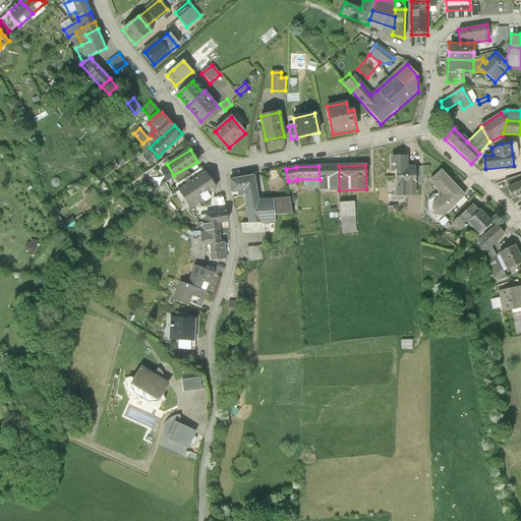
[(320,191),(339,190),(339,166),(319,166),(320,179),(320,191)]
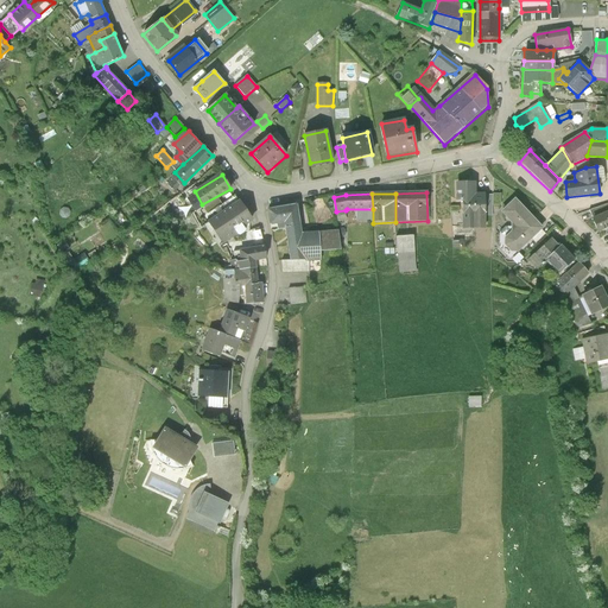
[(485,196),(463,196),(463,230),(485,229),(485,217),(485,196)]
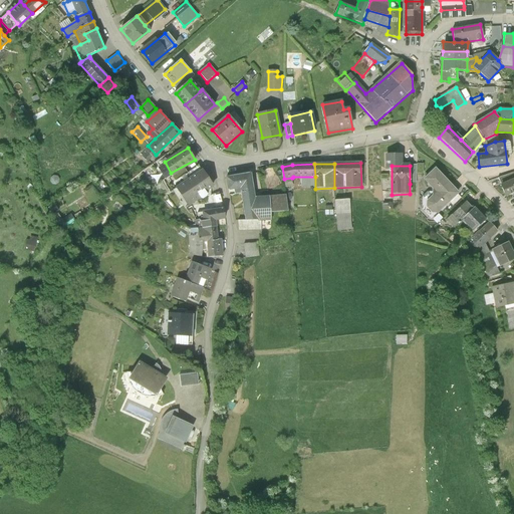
[(459,193),(436,167),(425,178),(433,188),(432,196),(427,201),(426,206),(432,212),(438,213),(459,193)]
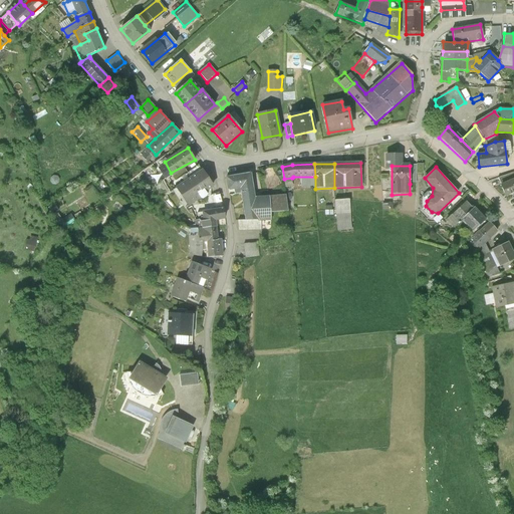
[(214,188),(204,172),(179,188),(190,205),(201,198),(202,200),(205,200),(208,198),(208,197),(206,193),(214,188)]
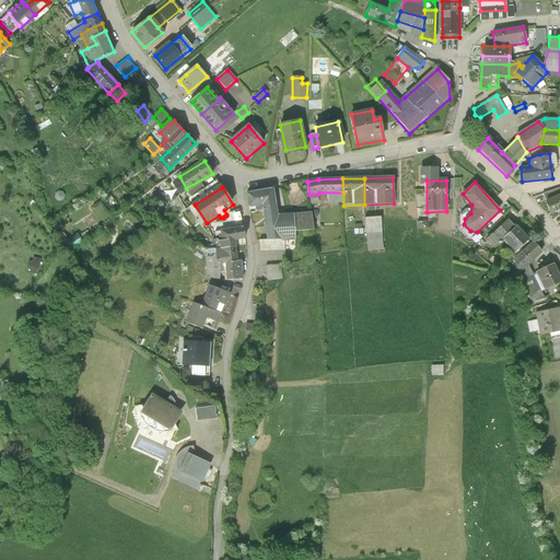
[(263,205),(267,240),(284,240),(294,238),(293,231),(293,213),(277,216),(272,189),(246,194),(248,207),(263,205)]
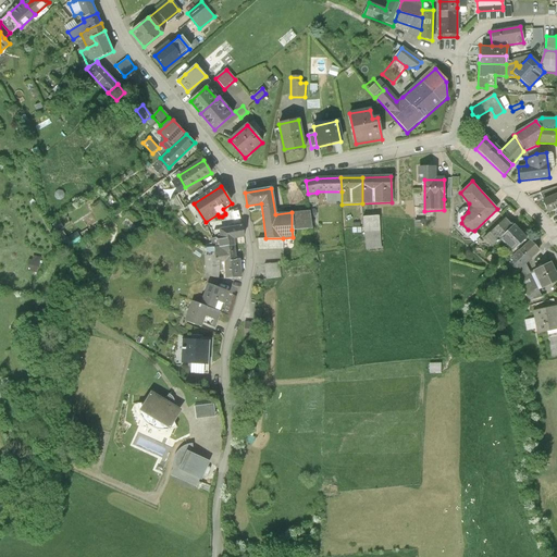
[(318,202),(317,193),(308,194),(309,203),(318,202)]
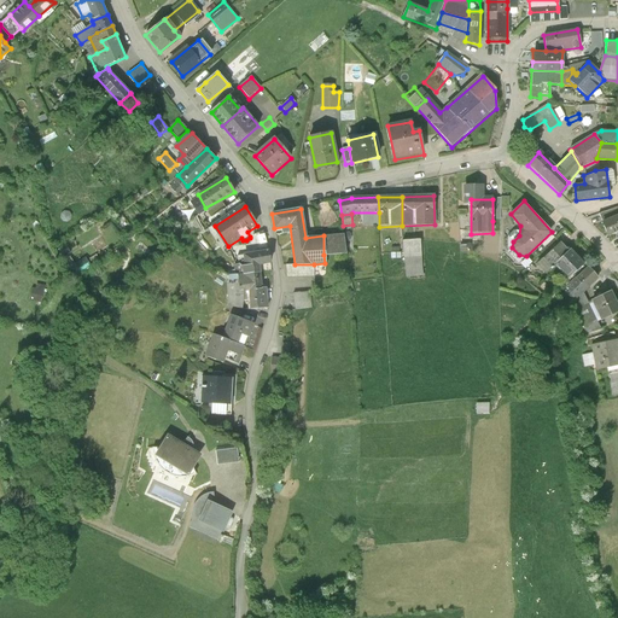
[(617,214),(602,221),(607,234),(617,229),(617,214)]
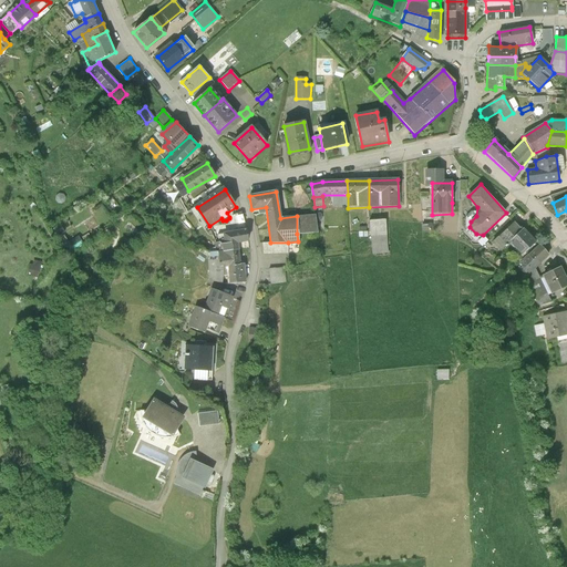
[(315,215),(297,216),(297,234),(317,233),(315,215)]
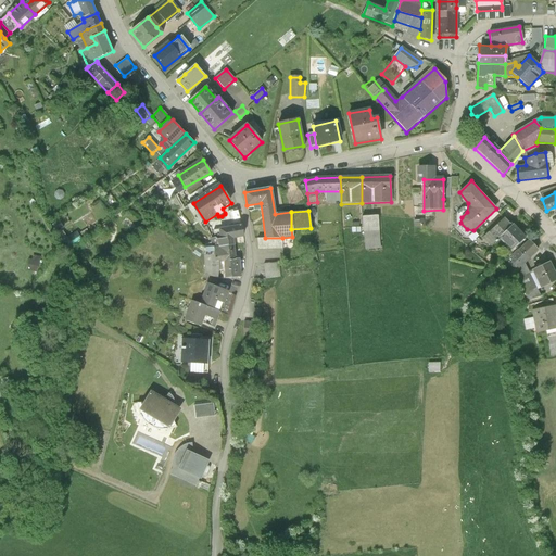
[(505,216),(489,231),(495,238),(512,223),(505,216)]
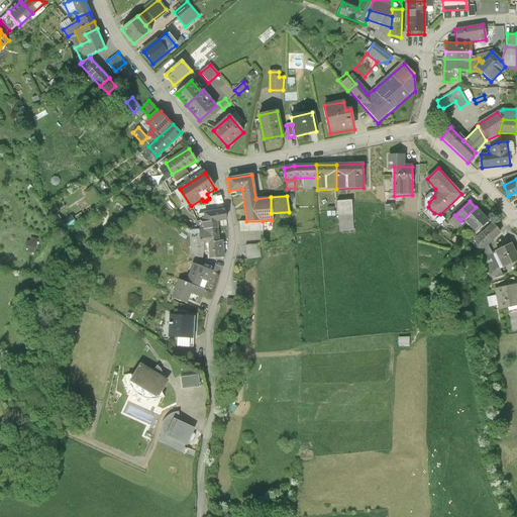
[(351,203),(336,204),(341,237),(354,236),(351,203)]
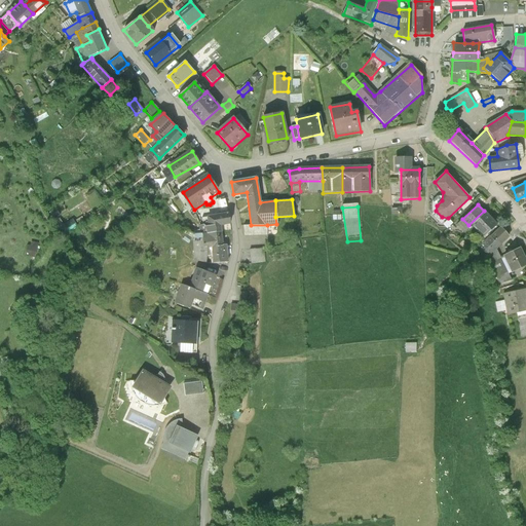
[(208,228),(208,234),(221,233),(221,226),(230,226),(229,215),(209,217),(210,227),(208,228)]
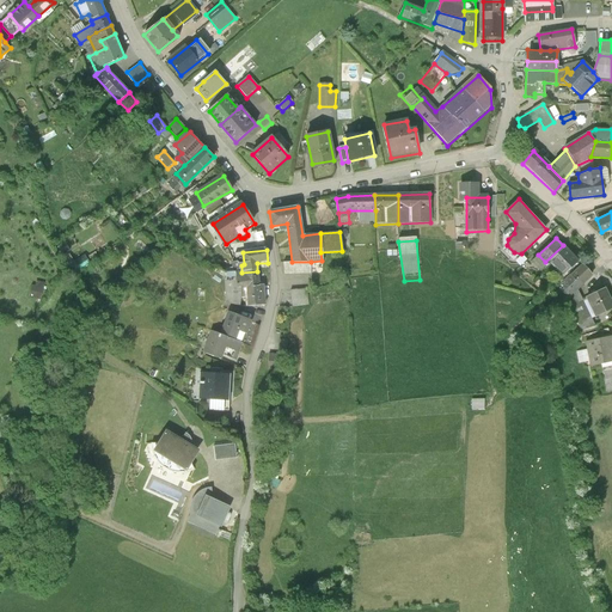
[(579,262),(565,250),(552,262),(565,275),(579,262)]
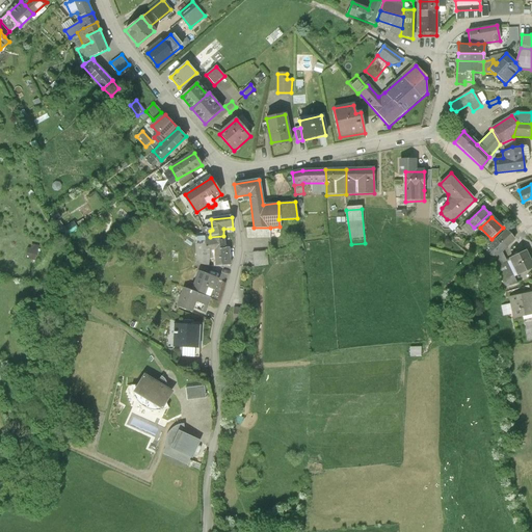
[(506,232),(490,247),(500,256),(503,253),(514,241),(506,232)]
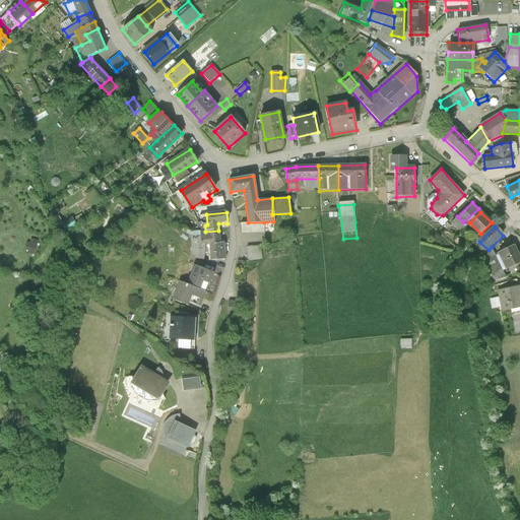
[(183,234),(191,238),(202,237),(201,232),(192,233),(185,230),(183,234)]
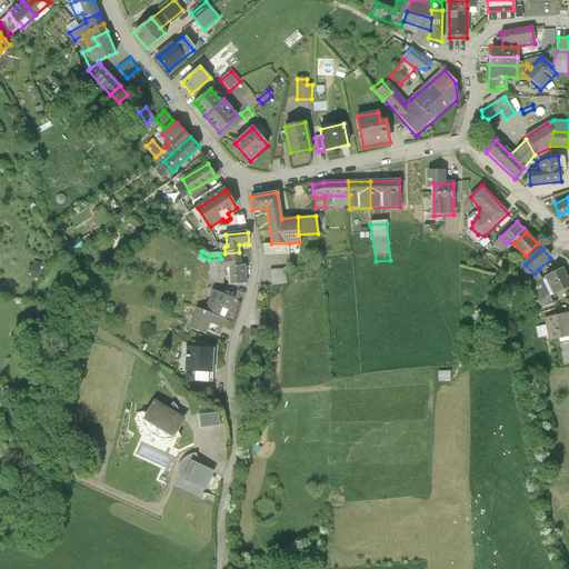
[(241,266),(239,252),(225,253),(220,253),(221,259),(222,267),(225,267),(230,267),(231,285),(247,283),(246,265),(241,266)]
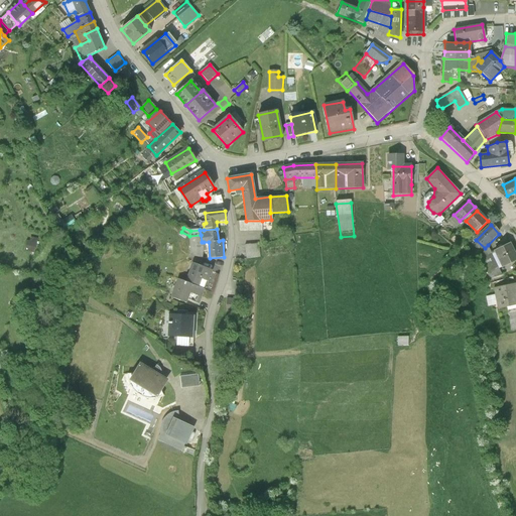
[(204,249),(204,242),(202,242),(201,235),(189,236),(190,255),(203,258),(204,249)]
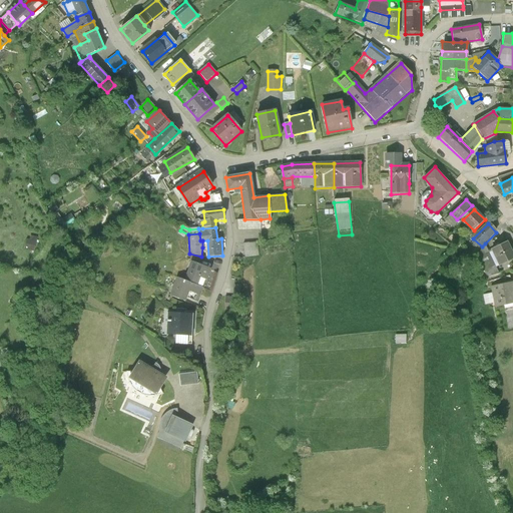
[(259,254),(257,241),(244,243),(245,257),(259,254)]
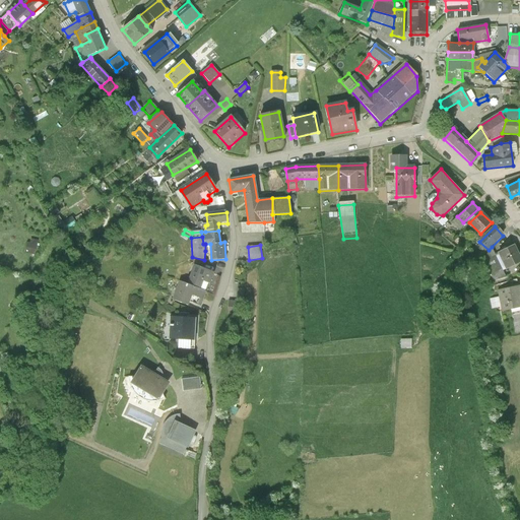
[(519,262),(519,257),(514,246),(499,254),(507,269),(519,262)]
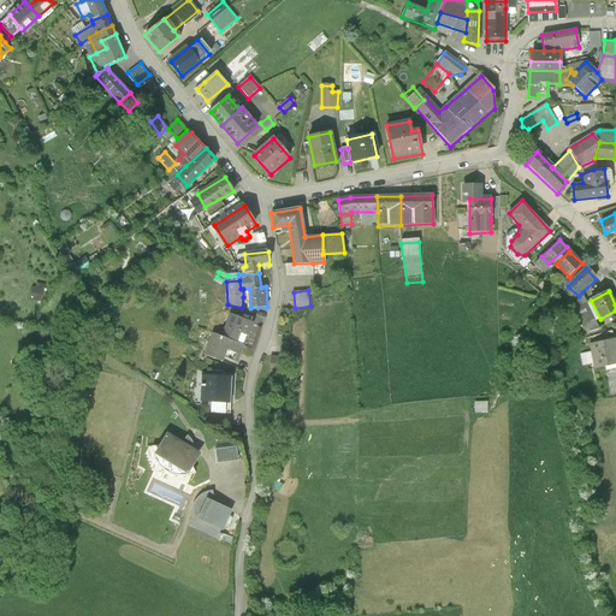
[(597,321),(600,319),(591,301),(587,303),(582,292),(579,296),(572,302),(584,336),(600,329),(597,321)]
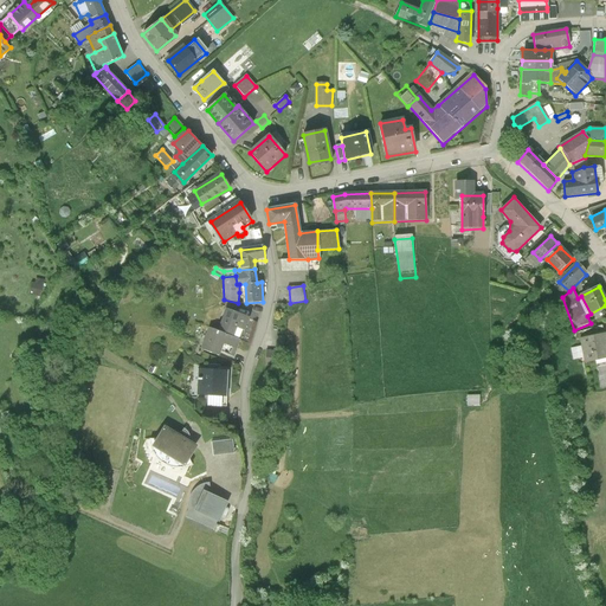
[(225,307),(216,330),(240,339),(249,315),(225,307)]
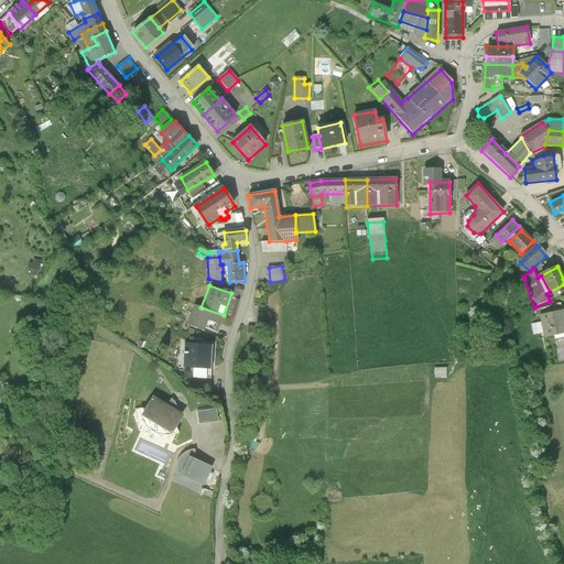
[(217,332),(224,315),(201,307),(196,305),(188,326),(205,332),(206,327),(217,332)]
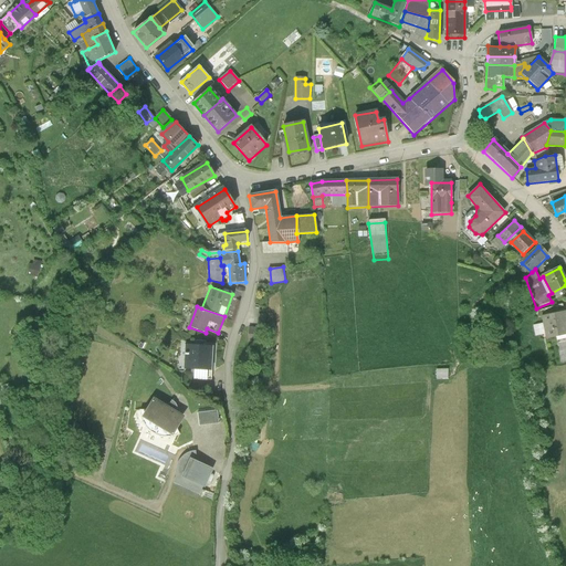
[(565,317),(565,315),(544,320),(548,342),(565,337),(565,317)]
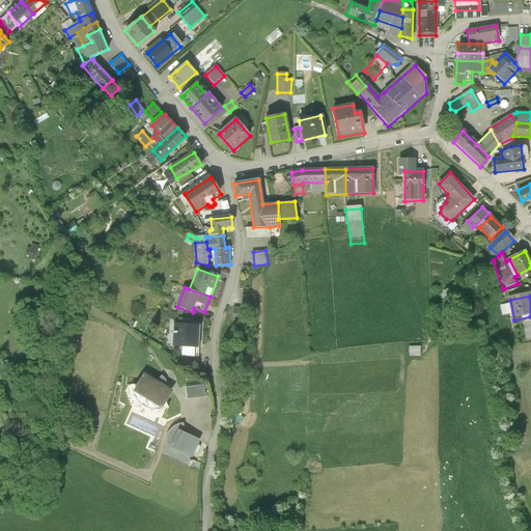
[(509,303),(501,304),(502,314),(510,313),(509,303)]
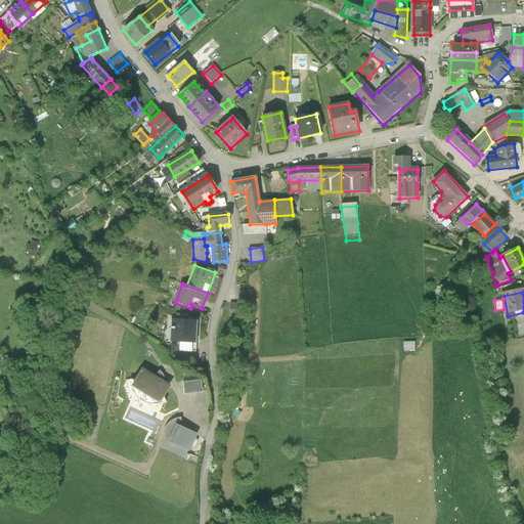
[(231,303),(229,316),(241,317),(242,304),(231,303)]
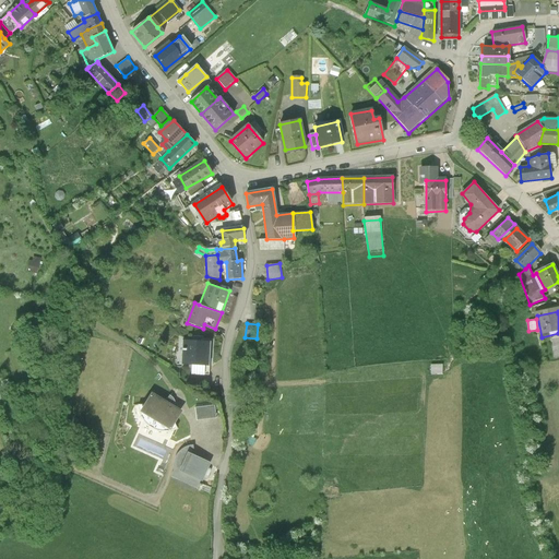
[(364,337),(354,339),(355,351),(365,349),(364,337)]
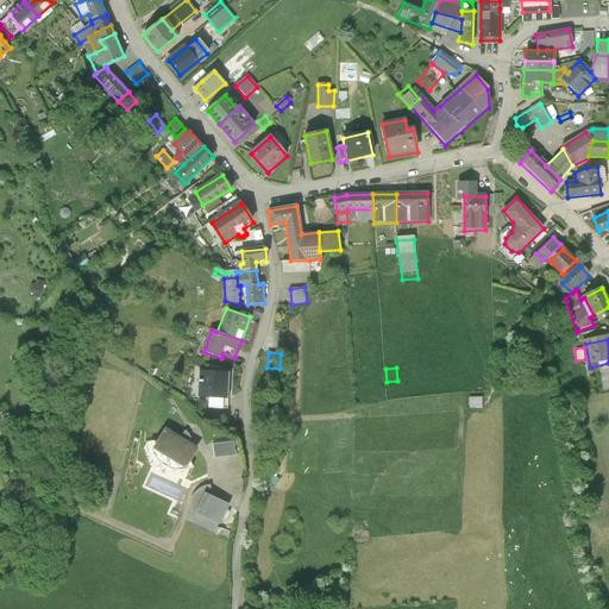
[(228,374),(199,372),(199,399),(208,399),(227,400),(228,374)]
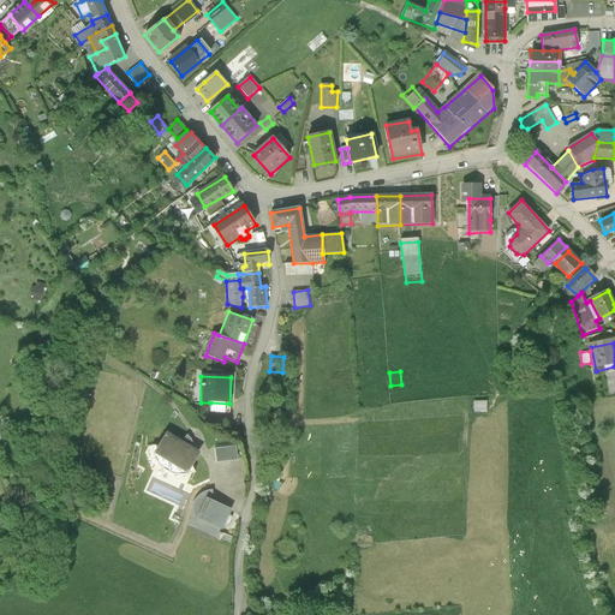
[(487,412),(487,401),(473,401),(475,412),(487,412)]
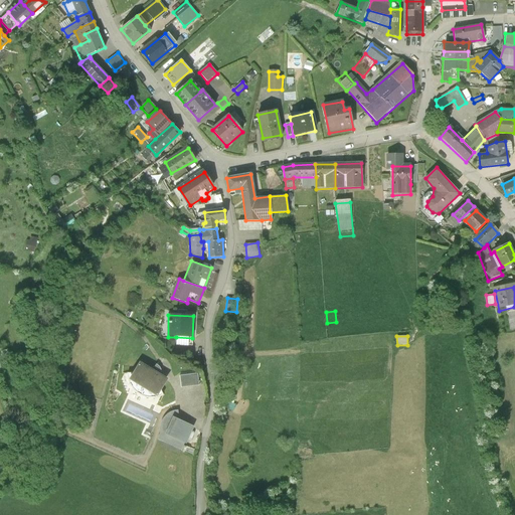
[(192,347),(192,338),(176,337),(176,346),(192,347)]
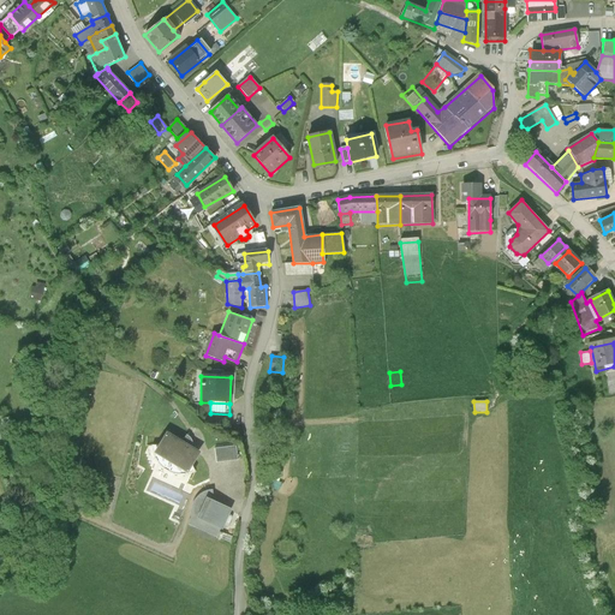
[(198,451),(166,430),(155,446),(151,446),(151,451),(153,455),(154,459),(156,464),(160,467),(162,470),(166,472),(172,475),(177,476),(183,476),(189,475),(195,472),(191,464),(198,451)]
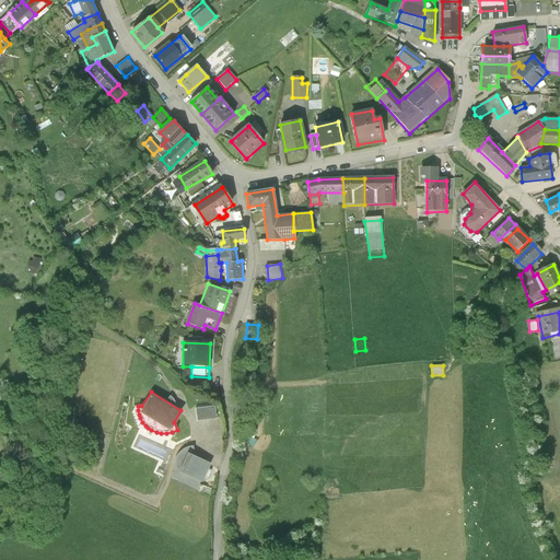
[(214,406),(195,409),(197,421),(217,419),(214,406)]
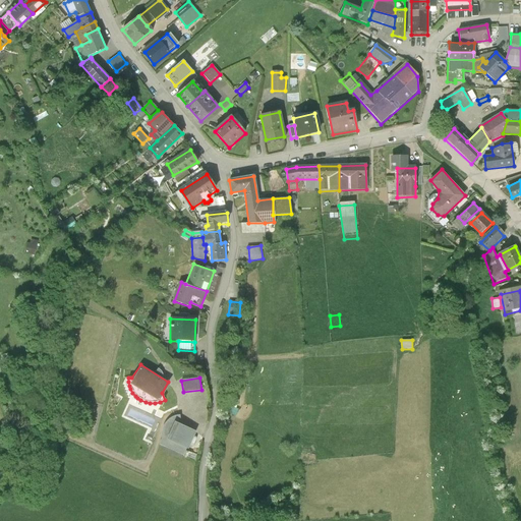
[(196,430),(180,423),(179,414),(175,415),(172,416),(169,417),(167,420),(165,422),(163,425),(161,429),(161,432),(161,438),(166,438),(187,449),(196,430)]
